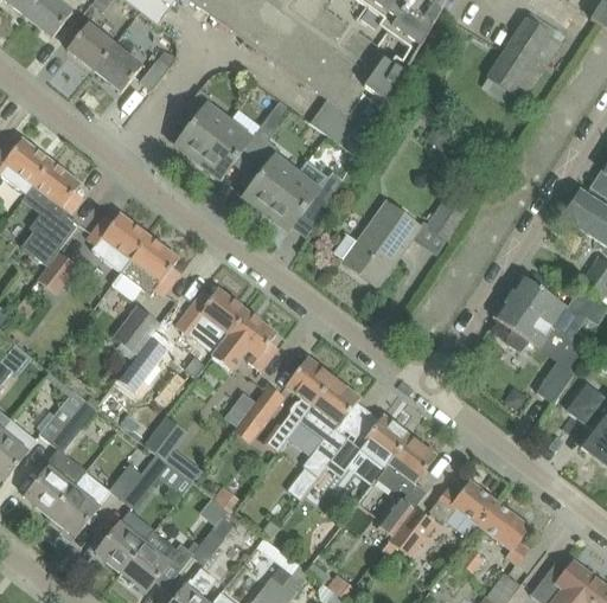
[(5,0),(25,15),(37,0),(5,0)]
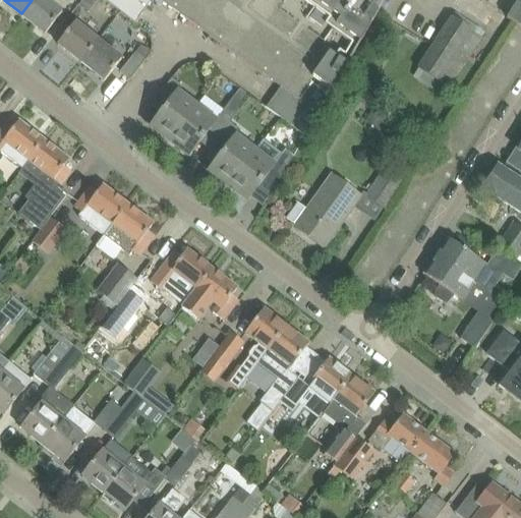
[(62,9),(49,0),(32,0),(21,13),(45,32),(62,9)]
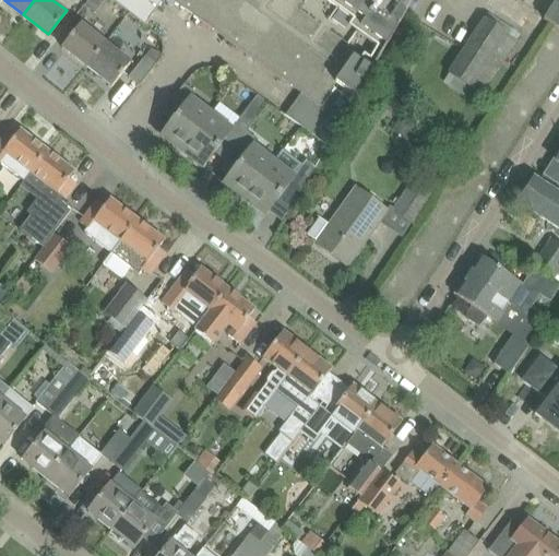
[(85,0),(83,3),(94,11),(103,0),(85,0)]
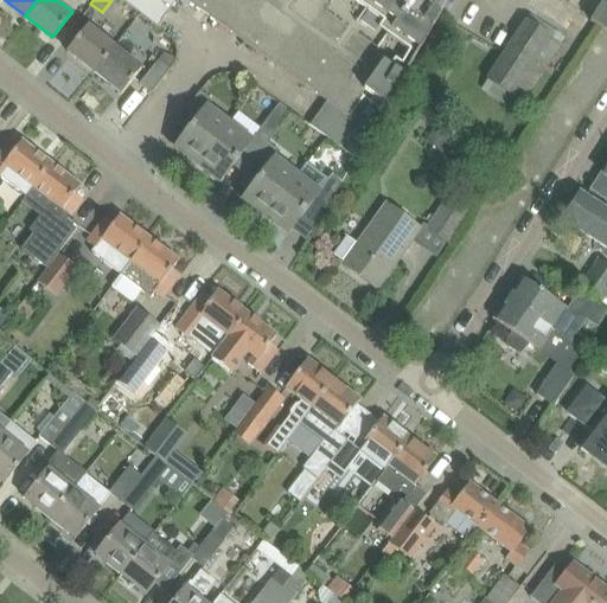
[(126,0),(158,25),(174,0),(126,0)]
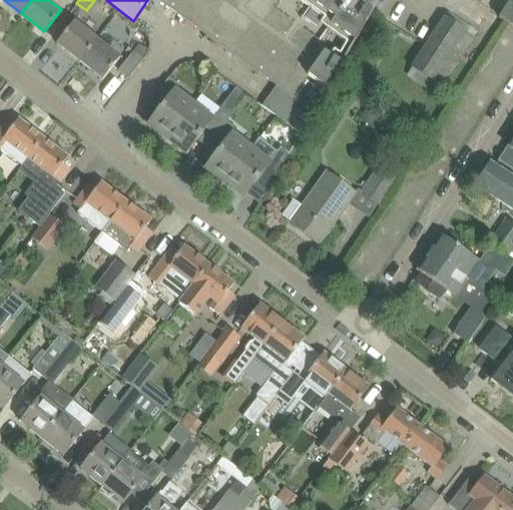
[(159,0),(277,83),(262,103),(301,131),(378,0),(159,0)]
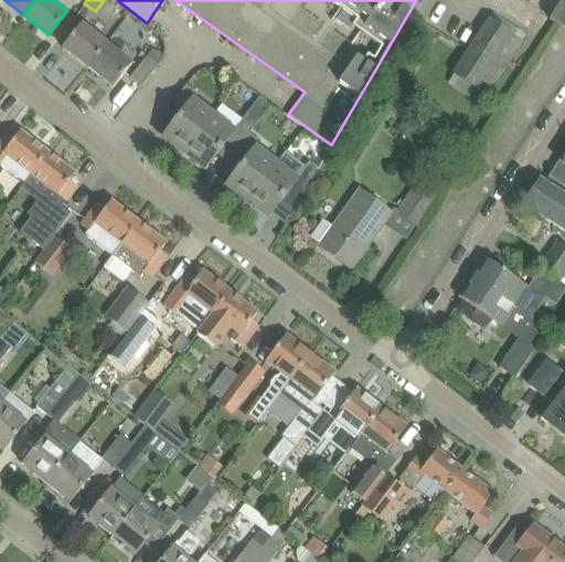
[(564,3),(560,0),(548,18),(564,28),(564,3)]
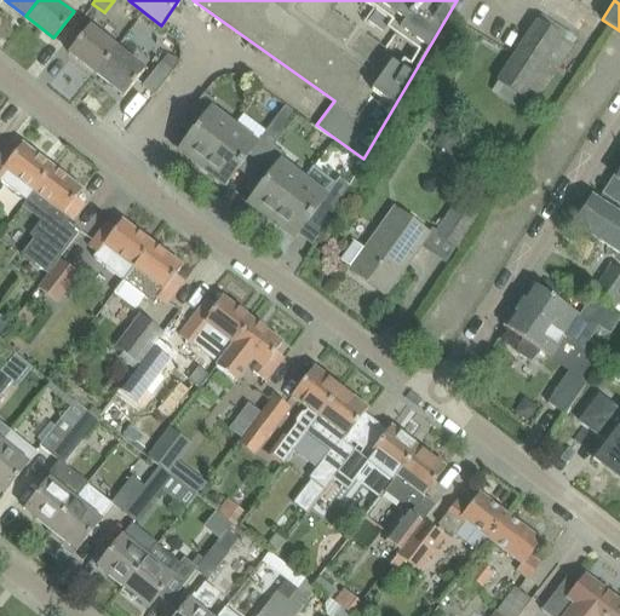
[(515,53),(498,78),(530,101),(572,40),(539,17),(515,53)]
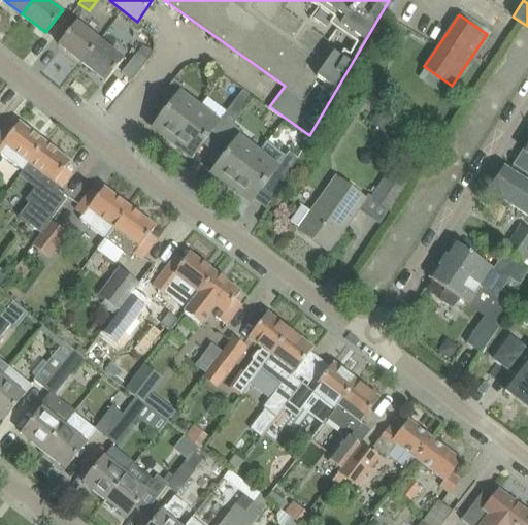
[(59,42),(81,60),(99,38),(75,20),(59,42)]
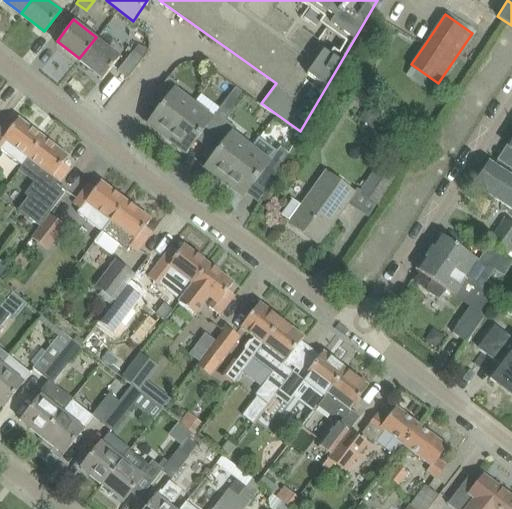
[(96,37),(79,58),(102,77),(119,56),(96,37)]
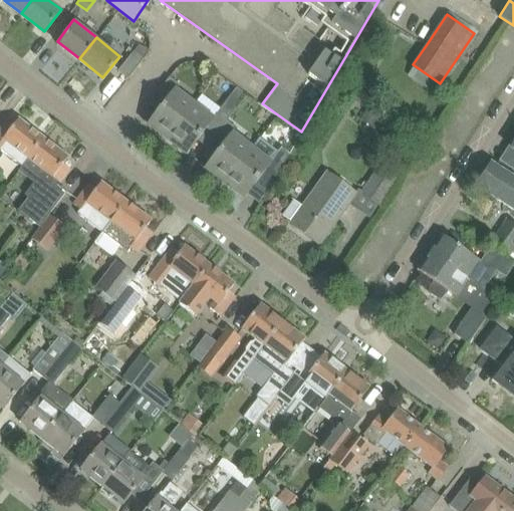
[(139,42),(134,49),(144,57),(148,50),(139,42)]
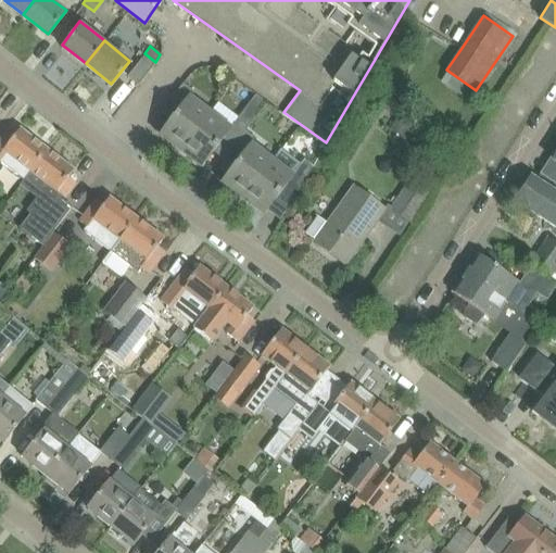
[(139,83),(155,62),(144,53),(127,74),(139,83)]
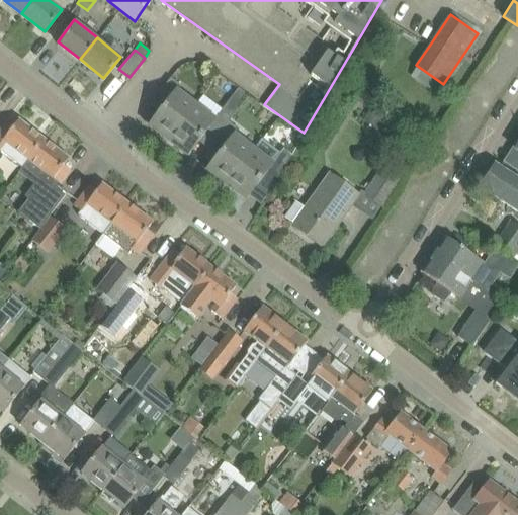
[(150,123),(169,138),(195,104),(176,90),(181,83),(171,75),(155,95),(165,103),(150,123)]
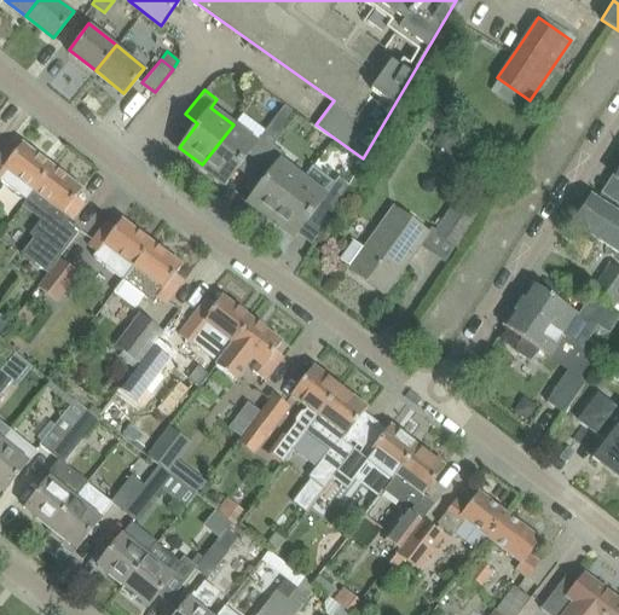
[(298,111),(284,103),(276,114),(288,123),(298,111)]
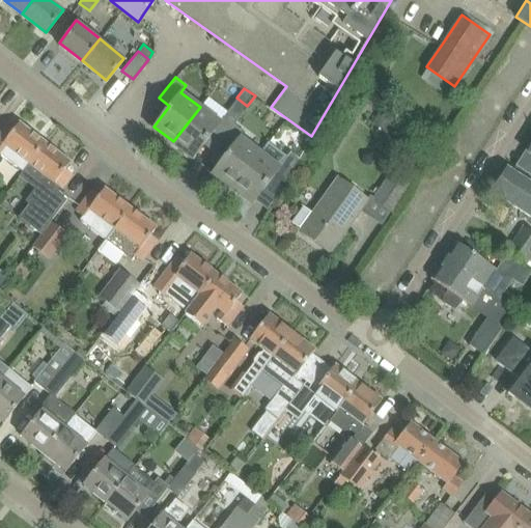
[(208,136),(219,143),(234,122),(224,114),(219,120),(200,107),(173,141),(193,157),(208,136)]
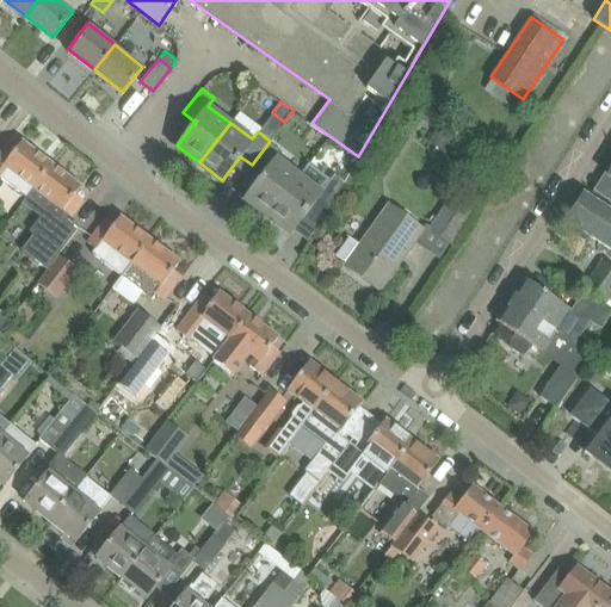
[(32,186),(51,162),(22,140),(16,147),(7,141),(0,149),(0,173),(1,174),(25,194),(32,186)]
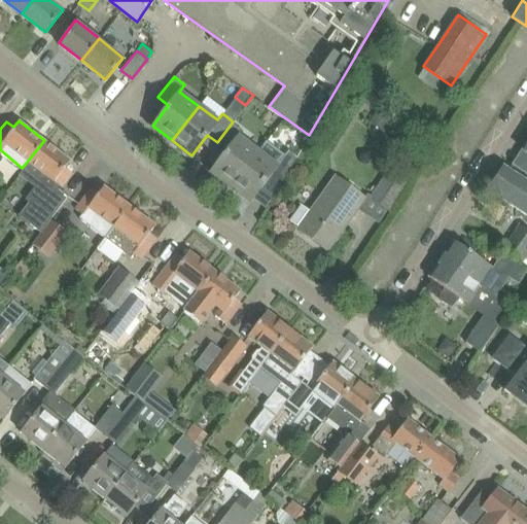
[(231,185),(257,150),(238,136),(243,130),(233,121),(217,142),(226,149),(211,170),(231,185)]
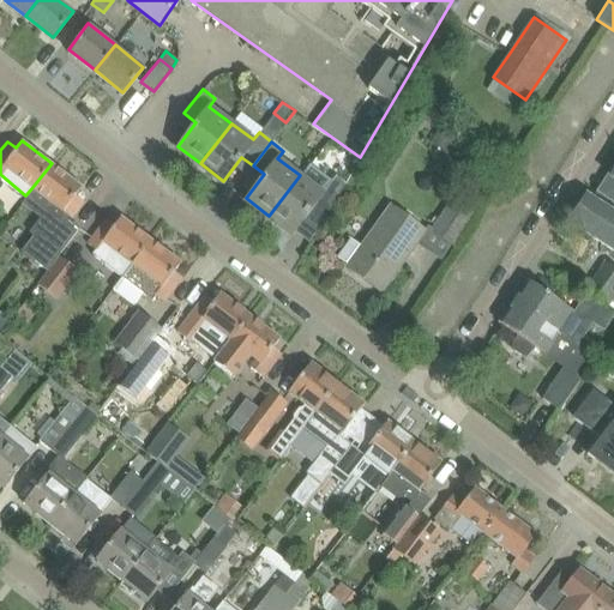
[(52,163),(32,187),(25,195),(26,195),(23,200),(40,213),(38,215),(49,222),(38,237),(34,234),(22,248),(47,269),(82,223),(71,216),(83,199),(74,193),(82,185),(52,163)]
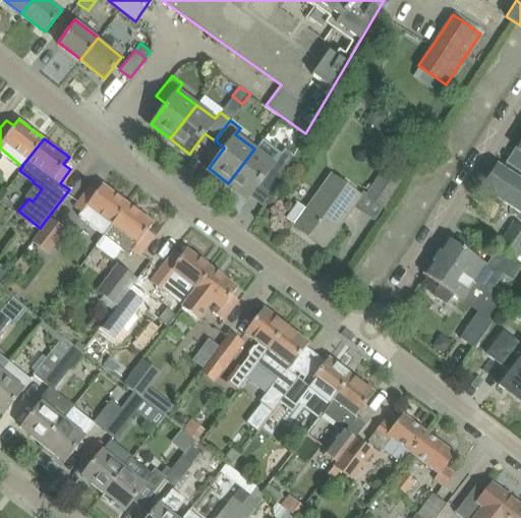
[(263,177),(275,186),(294,154),(285,148),(278,157),(273,163),(254,149),(228,183),(247,197),(263,177)]
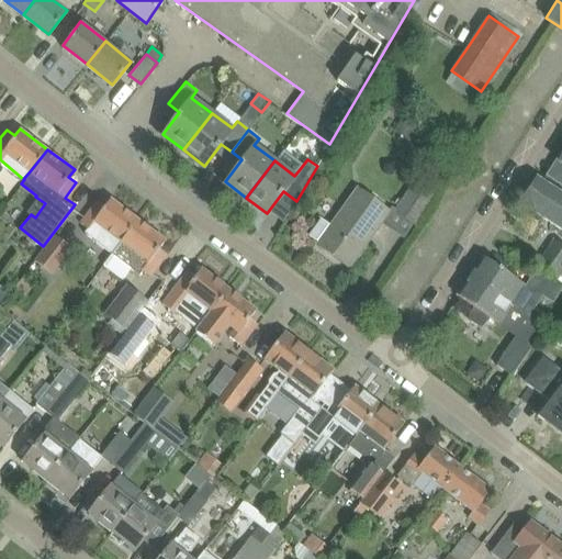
[(546,216),(561,192),(536,175),(519,200),(546,216)]
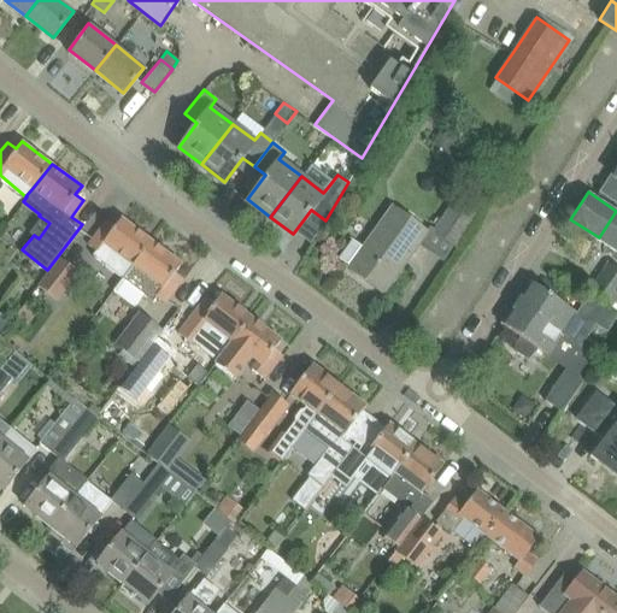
[(456,195),(436,224),(459,239),(457,242),(457,243),(479,211),(456,195)]
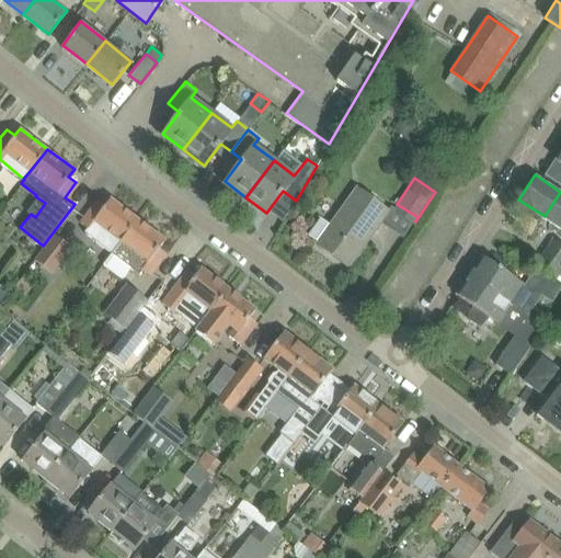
[(388,208),(369,196),(357,188),(331,224),(321,216),(308,232),(319,240),(318,242),(348,264),(388,208)]
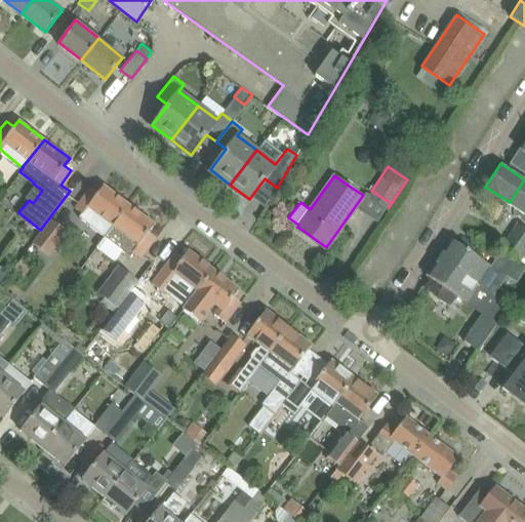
[(524,212),(524,178),(524,179),(510,202),(524,212)]
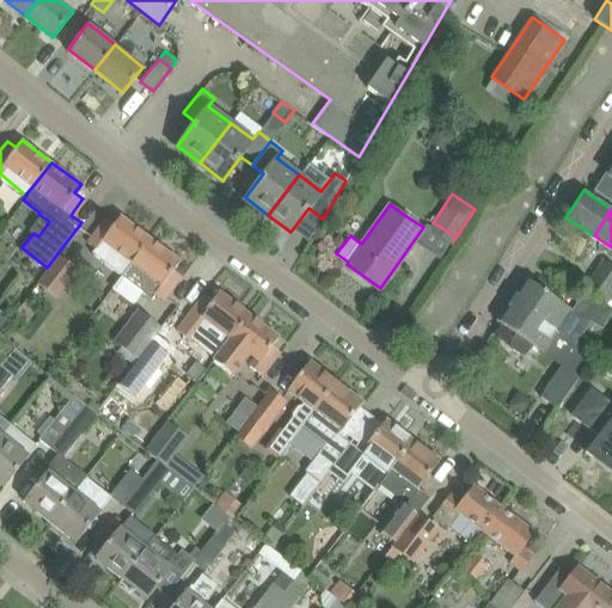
[(87,240),(96,246),(92,251),(122,275),(151,238),(120,215),(114,222),(105,216),(87,240)]
